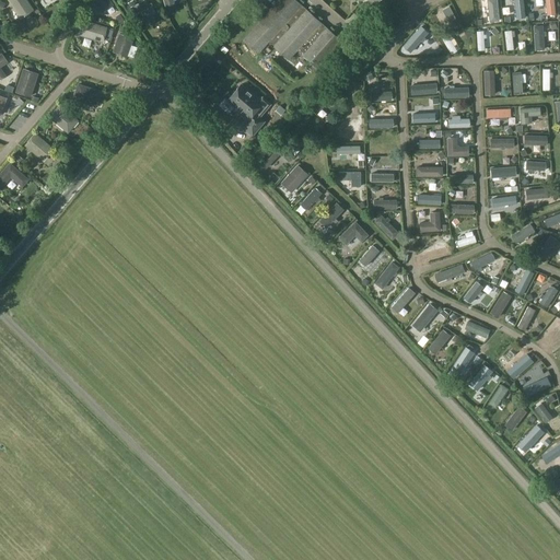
[(33,10),(25,0),(9,0),(21,18),(33,10)]
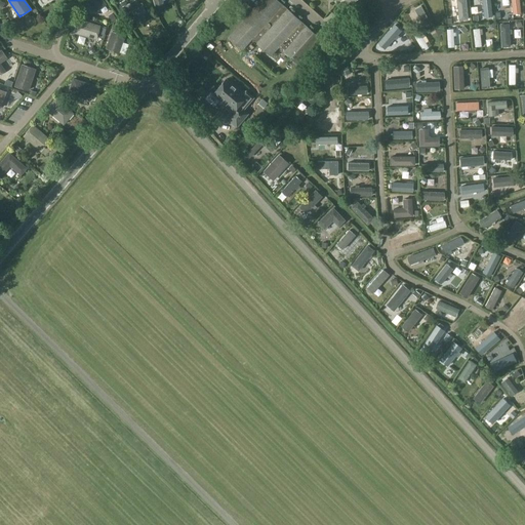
[(107,5),(103,0),(86,0),(95,13),(107,5)]
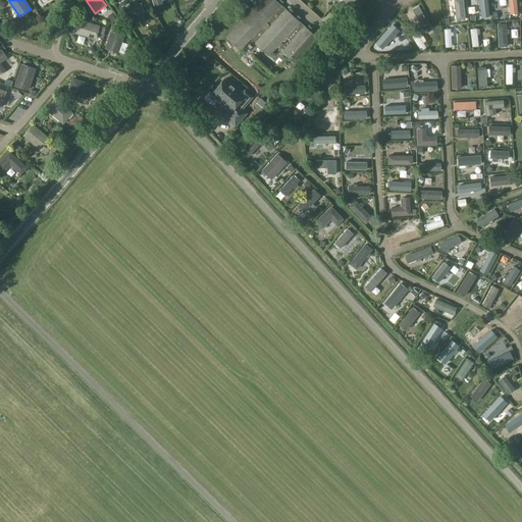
[(152,0),(149,1),(156,20),(163,17),(156,0),(152,0)]
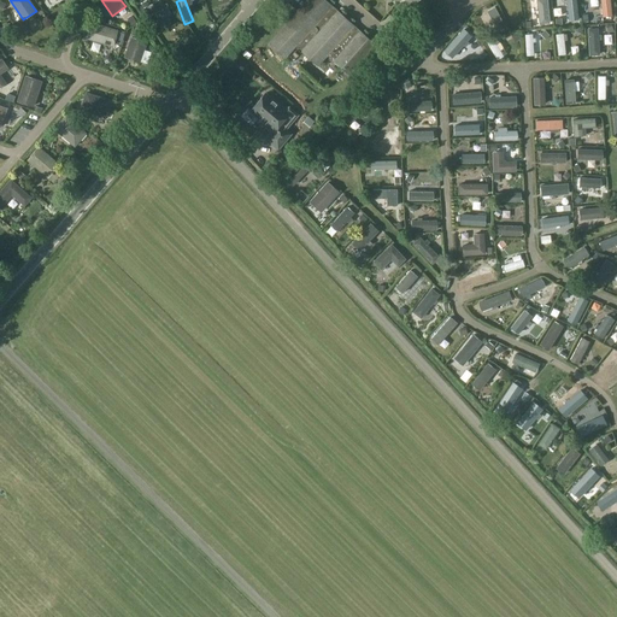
[(328,0),(307,0),(268,45),(285,59),(291,54),(295,58),(301,52),(318,66),(328,57),(350,76),(378,43),(334,5),(328,0)]
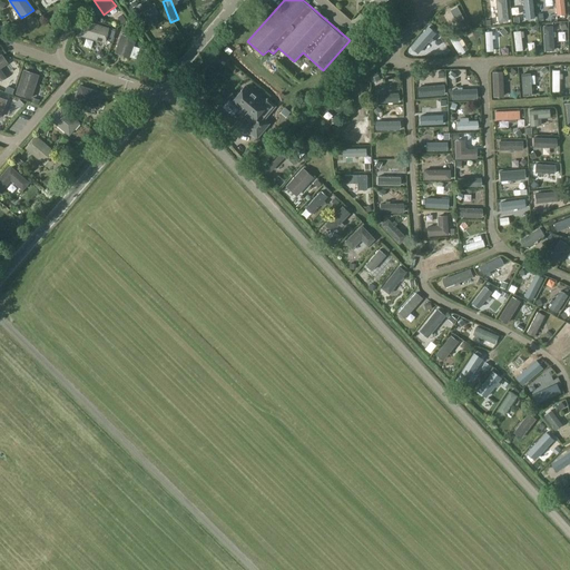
[(387,0),(366,0),(377,11),(387,0)]
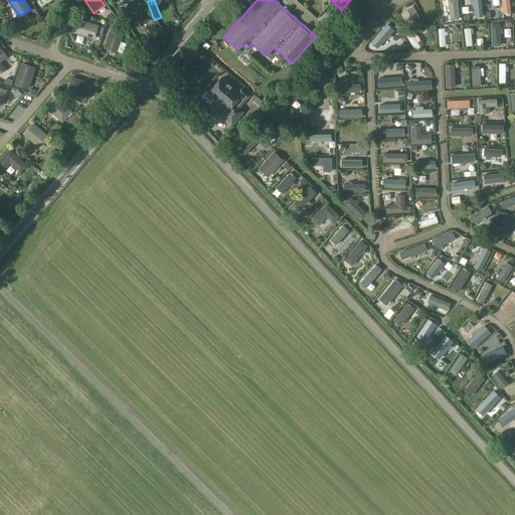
[(448,0),(450,20),(459,19),(456,0),(448,0)]
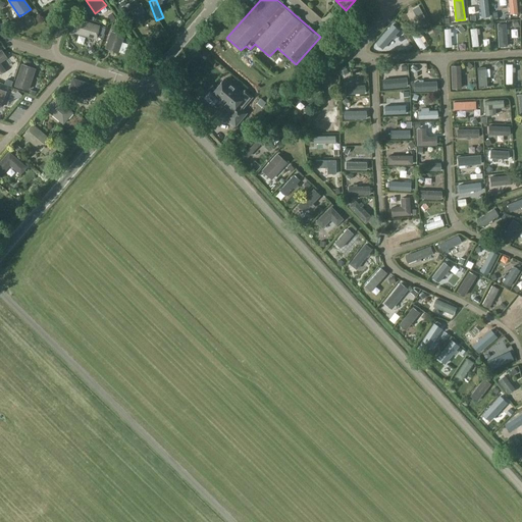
[(508,3),(509,23),(517,23),(516,3),(508,3)]
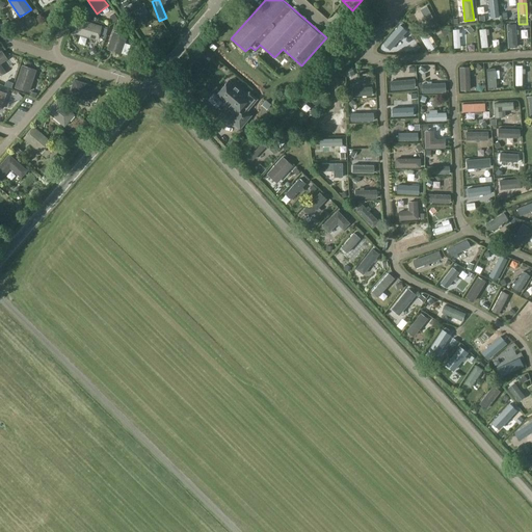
[(136,10),(129,12),(137,33),(144,30),(136,10)]
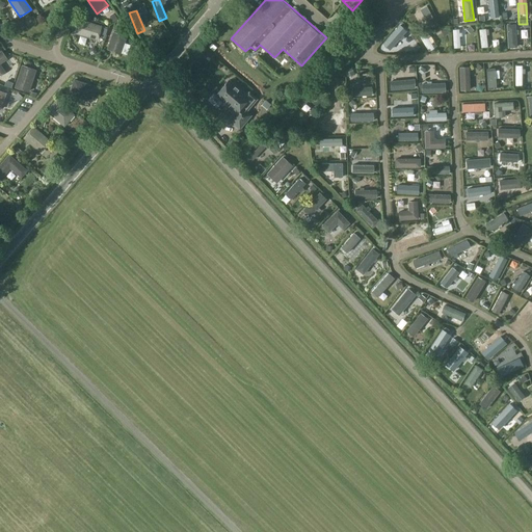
[(419,19),(426,35),(436,31),(428,15),(419,19)]
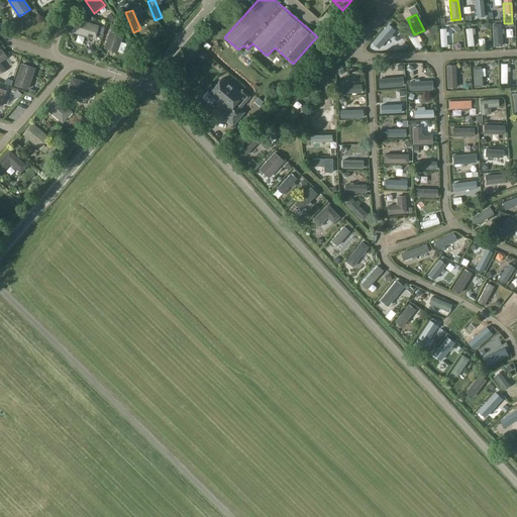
[(98,26),(77,19),(73,32),(94,38),(98,26)]
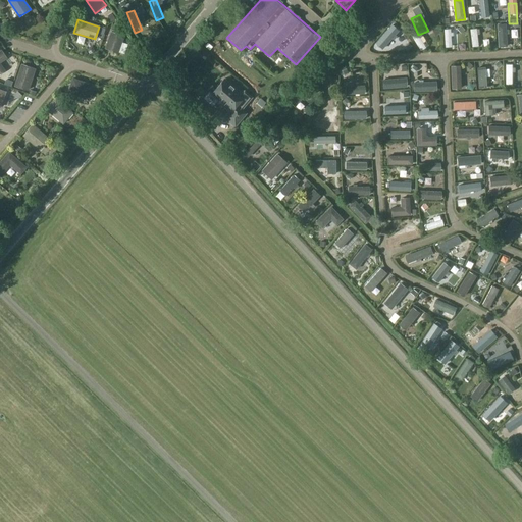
[(508,31),(506,31),(506,24),(498,24),(499,47),(507,47),(506,34),(508,34),(508,31)]
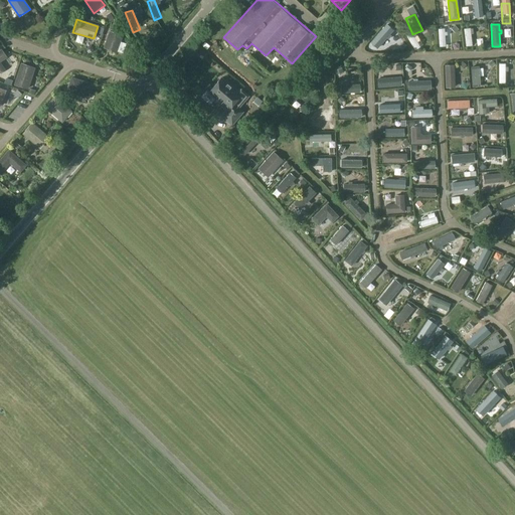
[(122,36),(110,31),(104,47),(117,51),(122,36)]
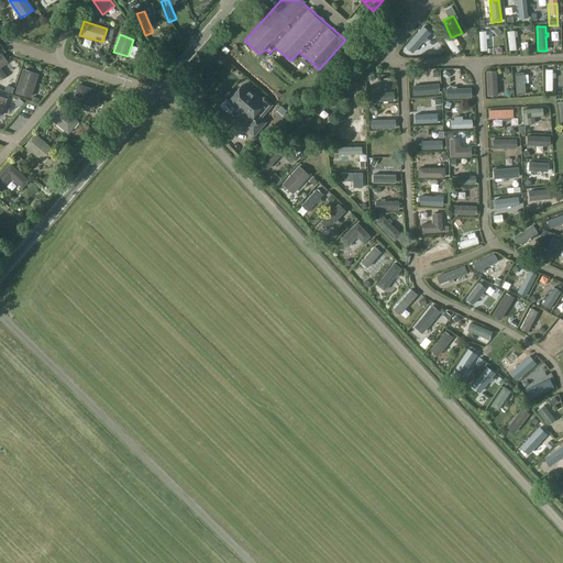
[(516,40),(508,41),(509,61),(517,59),(516,40)]
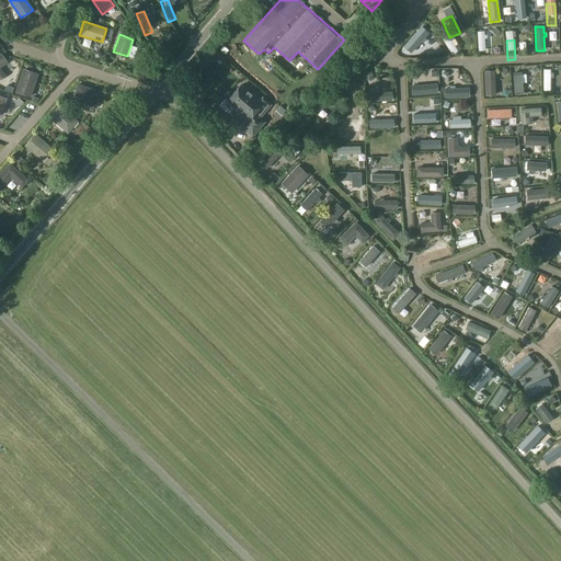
[(479,61),(487,60),(485,41),(478,42),(479,61)]
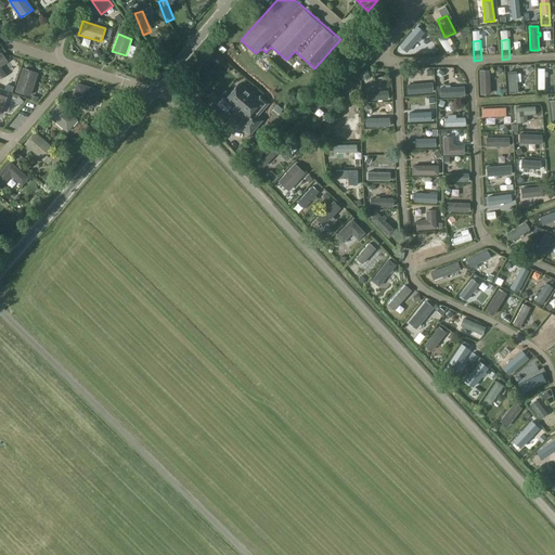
[(29,95),(37,74),(24,69),(16,91),(29,95)]
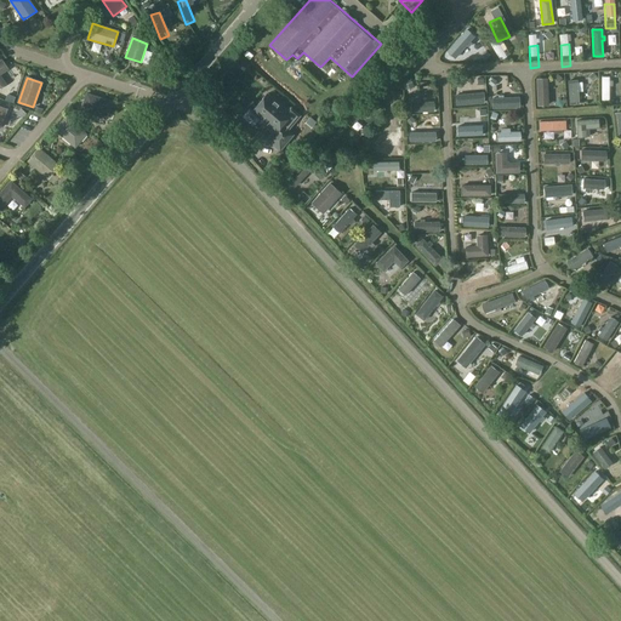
[(602,87),(603,112),(611,110),(610,86),(602,87)]
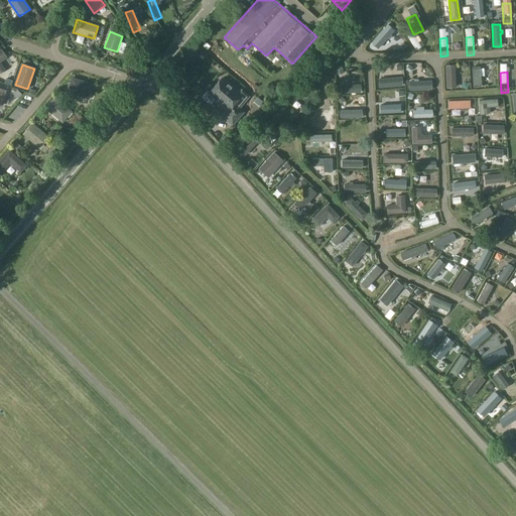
[(72,78),(68,91),(88,97),(92,85),(72,78)]
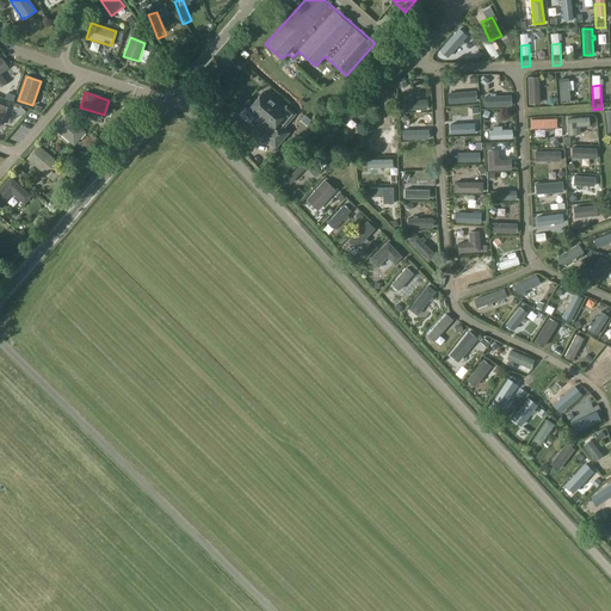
[(270,130),(264,137),(276,147),(288,133),(283,128),(295,113),(287,106),(283,110),(263,92),(248,110),(261,122),(263,124),(270,130)]
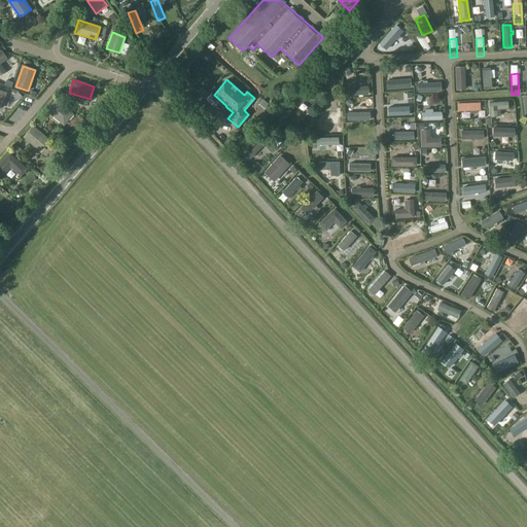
[(495,93),(495,79),(483,79),(483,94),(495,93)]
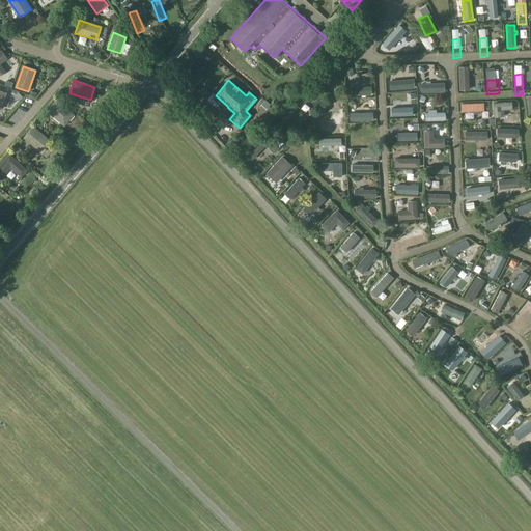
[(311,83),(296,100),(302,106),(317,88),(311,83)]
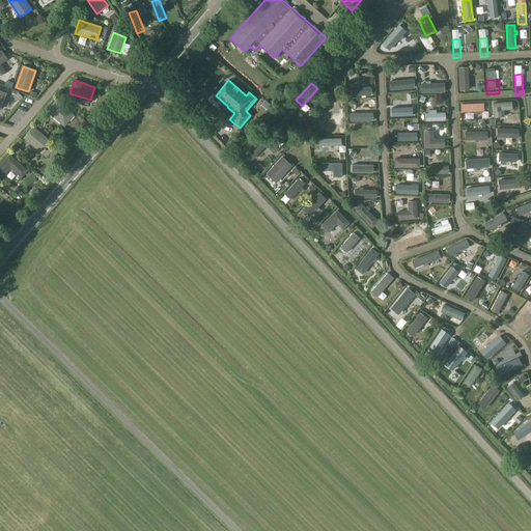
[(444,85),(421,85),(421,94),(444,93),(444,85)]
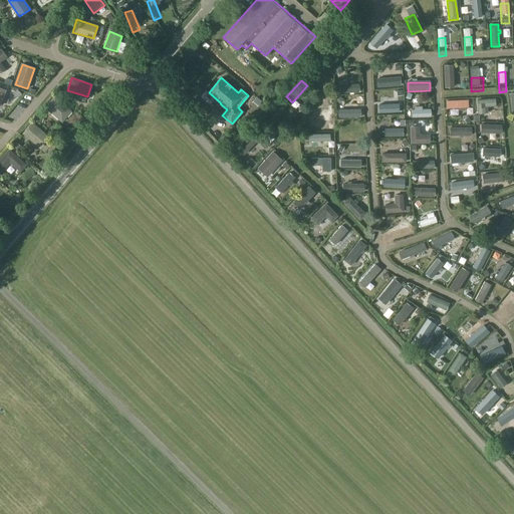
[(54,97),(46,107),(62,121),(71,110),(54,97)]
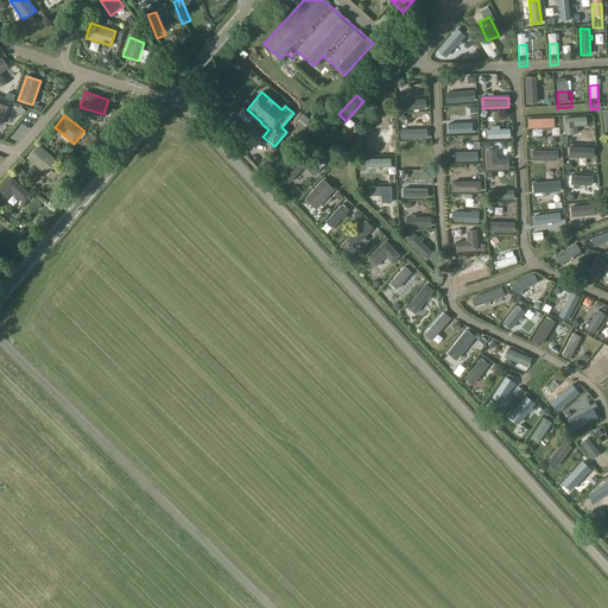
[(586,116),(564,119),(565,134),(574,134),(574,126),(586,125),(586,116)]
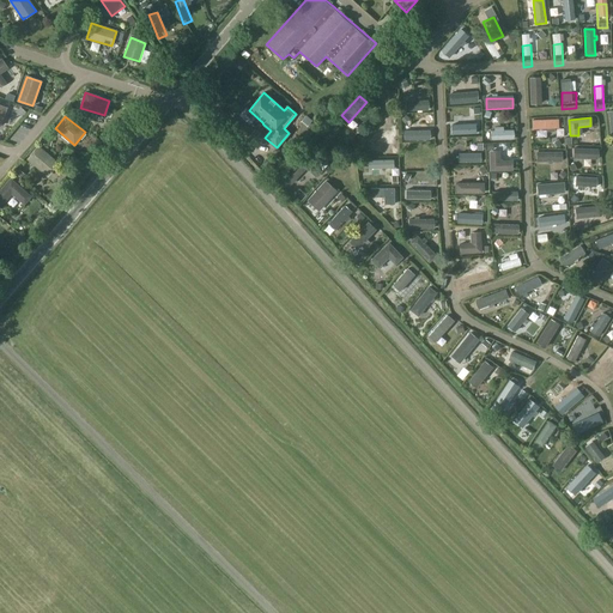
[(386,129),(370,147),(378,153),(393,135),(386,129)]
